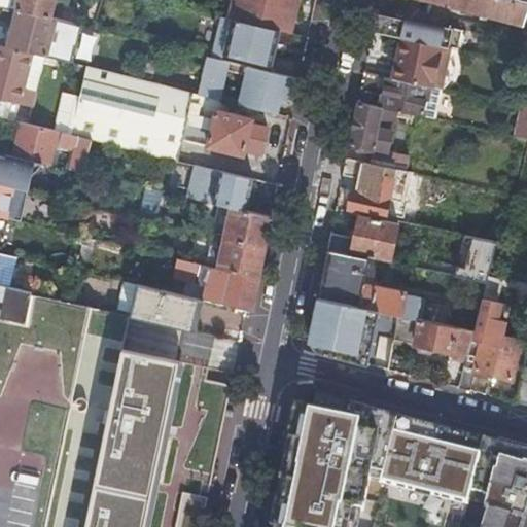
[(0,0),(0,2),(10,5),(18,7),(50,15),(55,0),(0,0)]
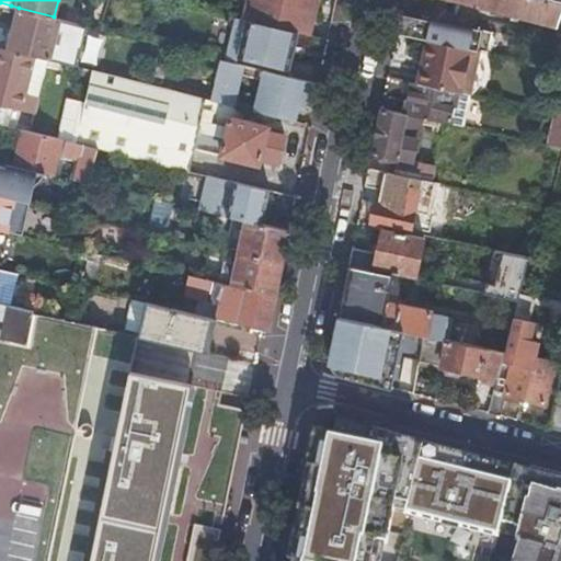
[(248,0),(244,18),(297,31),(310,33),(317,0),(248,0)]
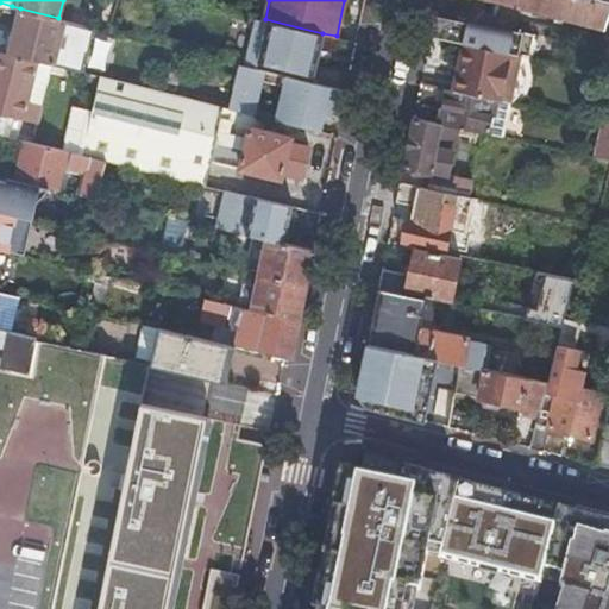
[(604,26),(608,27),(608,1),(602,0),(500,0),(525,6),(522,13),(529,16),(532,8),(577,20),(575,27),(582,29),(584,23),(604,27),(604,26)]
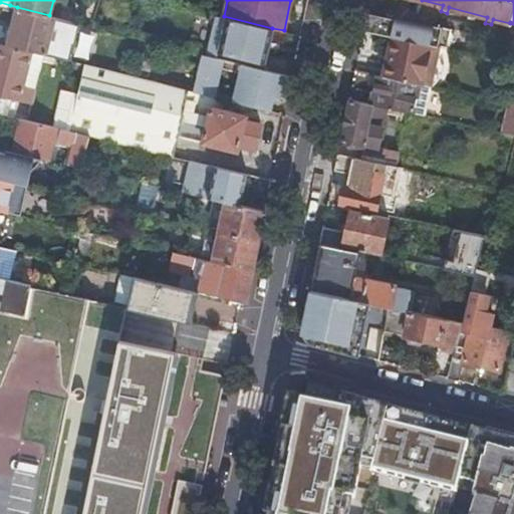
[(17,7),(10,5),(6,19),(13,21),(17,7)]
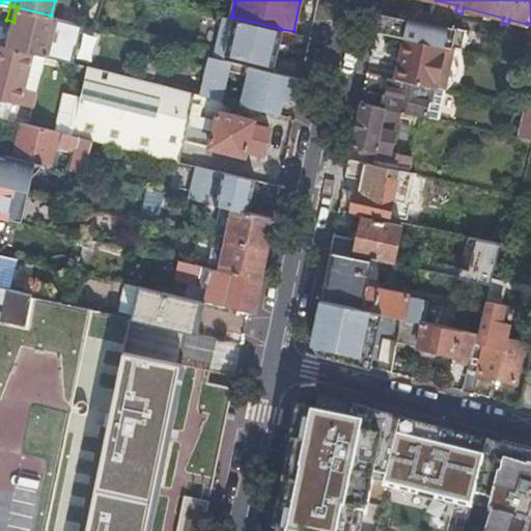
[(12,27),(0,24),(0,40),(45,53),(49,54),(59,18),(51,16),(18,7),(14,22),(12,27)]
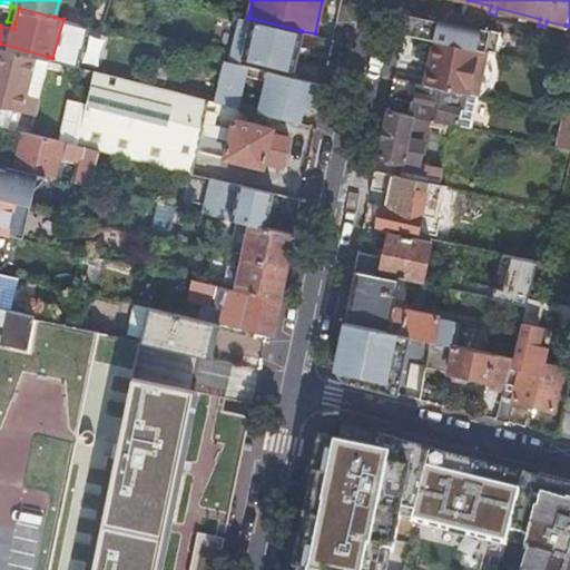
[(478,49),(490,51),(494,30),(464,23),(439,20),(406,12),(402,32),(433,39),(478,49)]
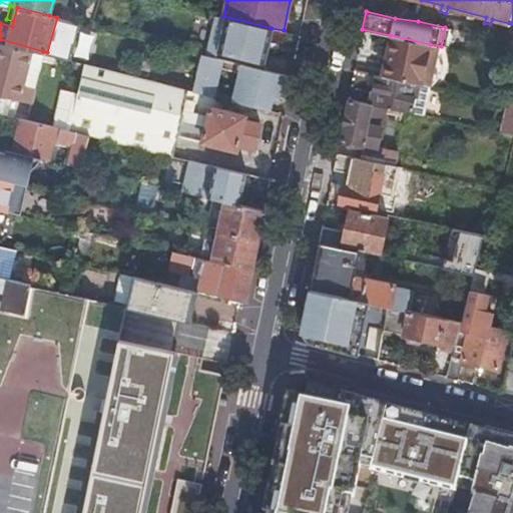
[(207,47),(264,61),(272,28),(223,16),(216,14),(207,47)]
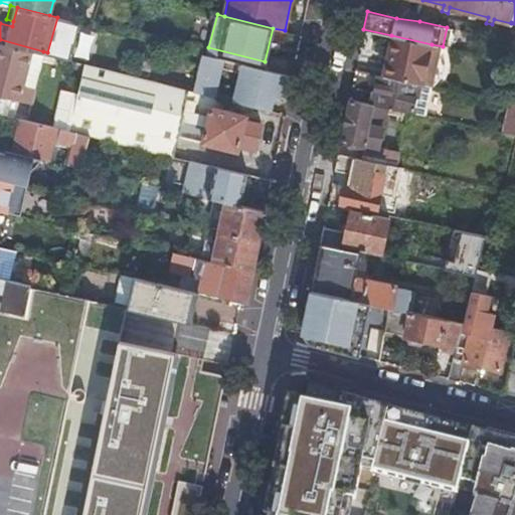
[(79,23),(57,17),(47,52),(70,58),(79,23)]
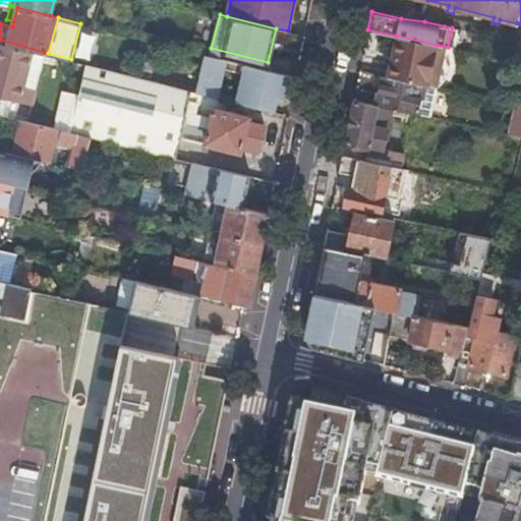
[(396,36),(387,75),(427,84),(437,45),(396,36)]
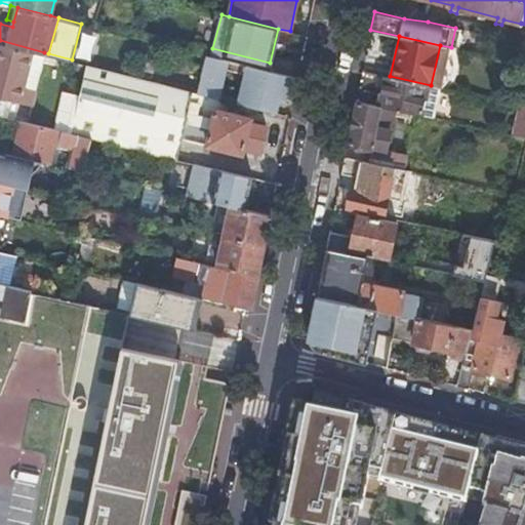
[(31,104),(44,52),(0,40),(0,114),(14,118),(18,101),(31,104)]
